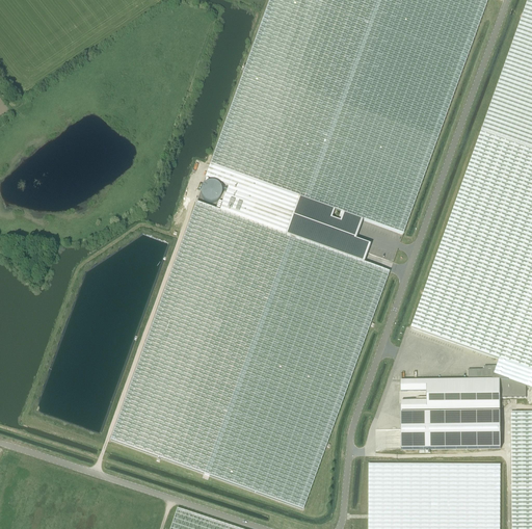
[(229,183),(220,208),(196,200),(110,438),(302,508),(390,269),(364,260),(370,242),(355,237),(363,217),(403,232),(486,0),(268,0),(206,175),(229,183)]
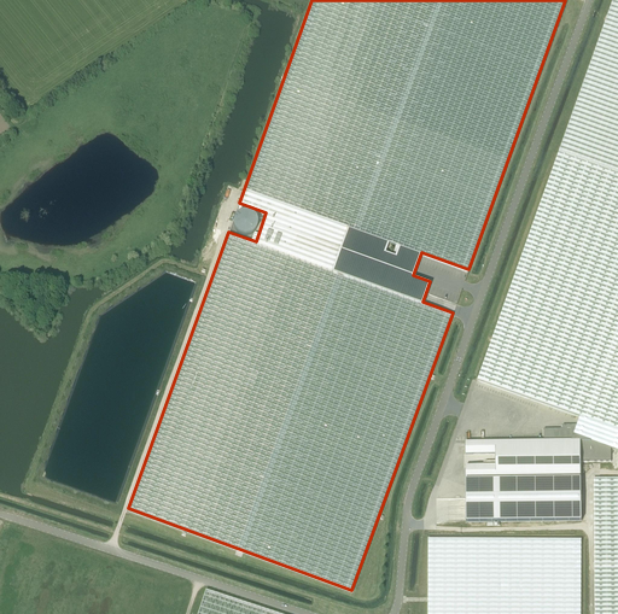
[(612,0),(559,150),(617,170),(617,0),(612,0)]
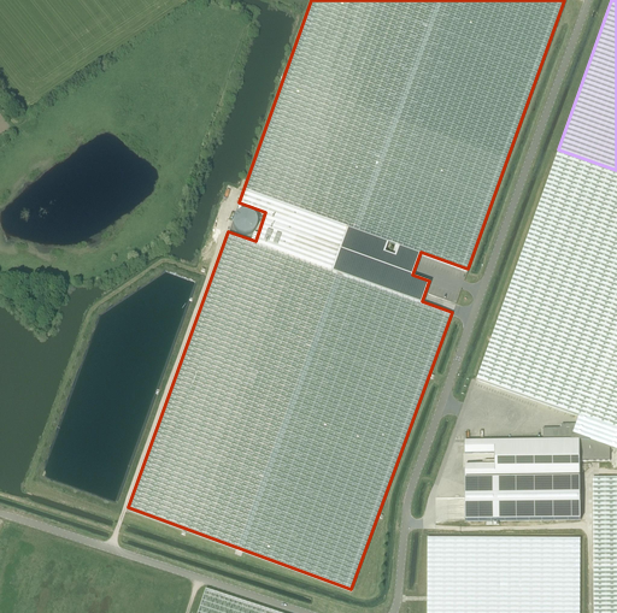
[(580,413),(616,426),(616,170),(558,149),(477,377),(580,413)]
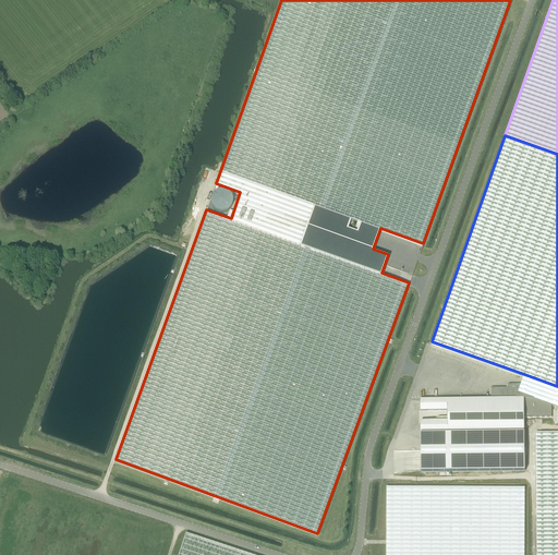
[(524,397),(524,415),(552,414),(552,402),(557,405),(557,386),(524,374),(522,382),(508,382),(508,385),(490,385),(492,397),(524,397)]
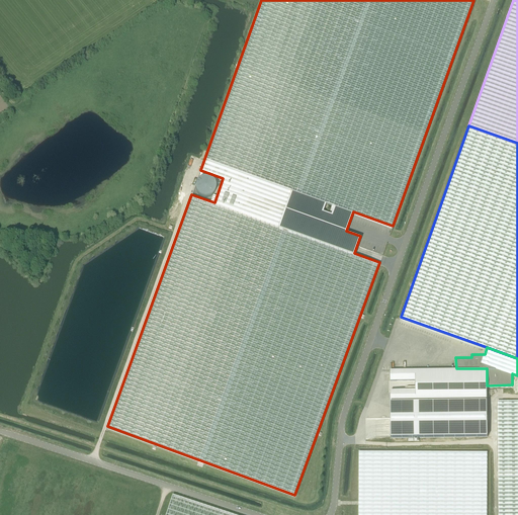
[(391,369),(391,380),(416,380),(416,389),(391,390),(391,400),(391,436),(487,436),(487,400),(487,385),(487,368),(456,368),(391,369)]
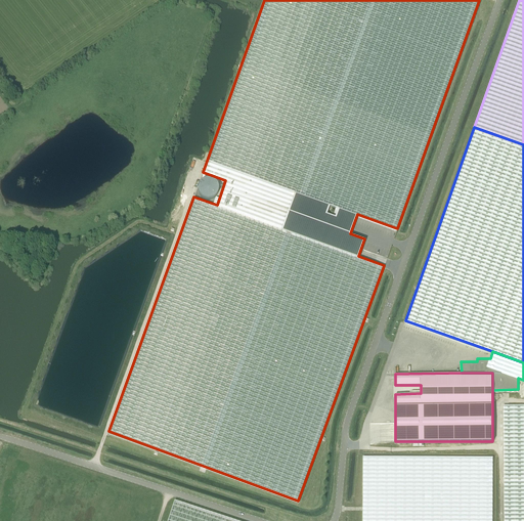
[(523,520),(523,402),(504,403),(504,520),(523,520)]
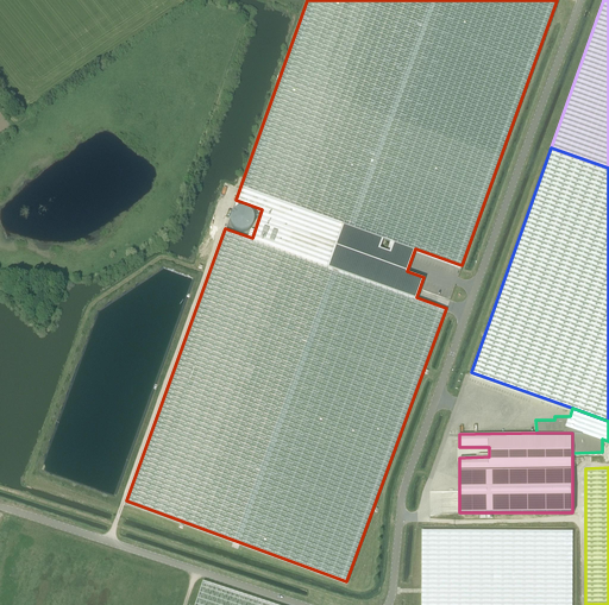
[(421,604),(572,604),(573,528),(422,528),(421,604)]
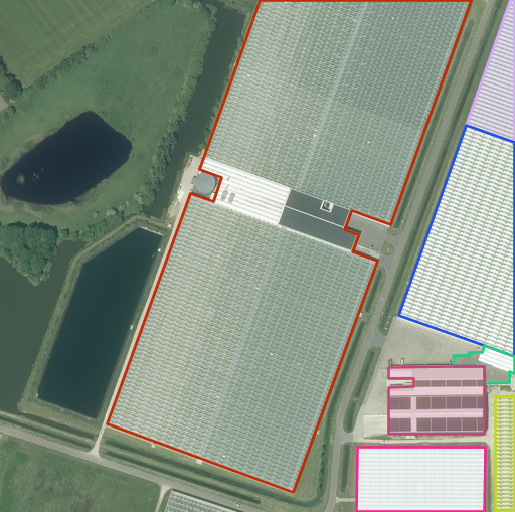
[(237,511),(172,490),(164,511),(237,511)]
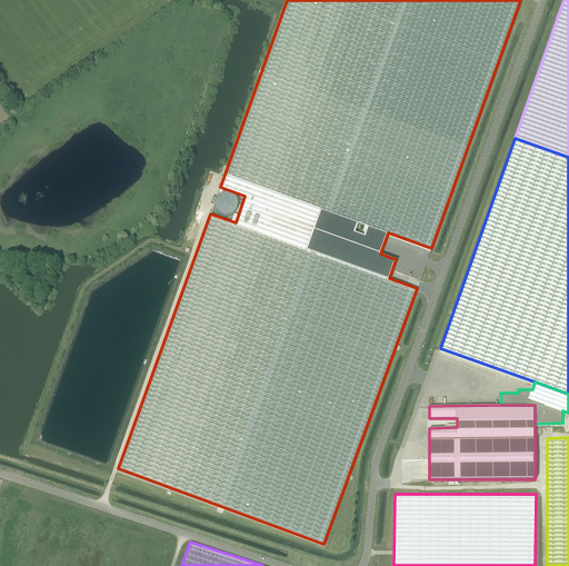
All buildings are outlined.
